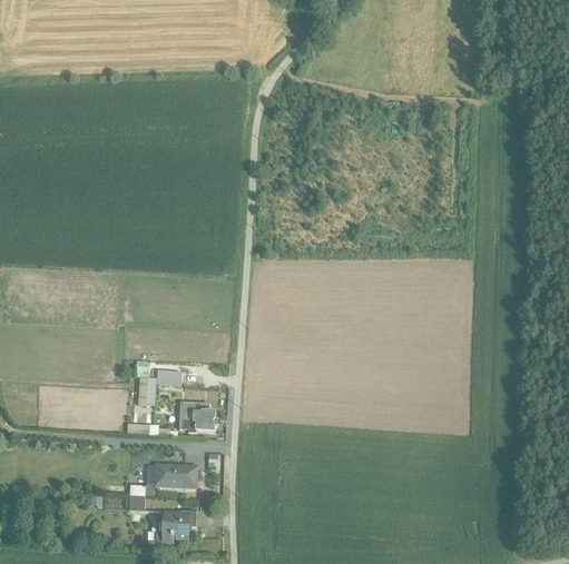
[(136,359),(135,375),(139,376),(138,403),(146,404),(146,403),(155,404),(156,383),(180,385),(182,370),(157,368),(156,377),(148,377),(149,366),(144,365),(145,359),(136,359)]
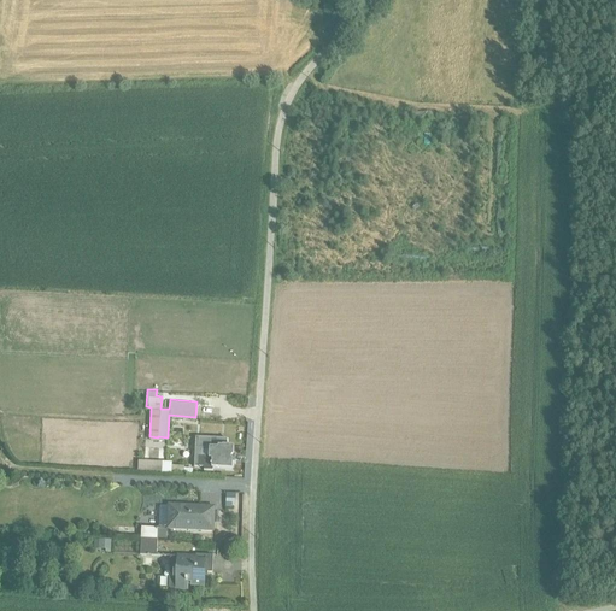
[(195,434),(193,463),(203,464),(203,468),(212,468),(211,465),(232,466),(233,459),(234,459),(235,452),(233,452),(233,444),(227,444),(227,436),(195,434)]
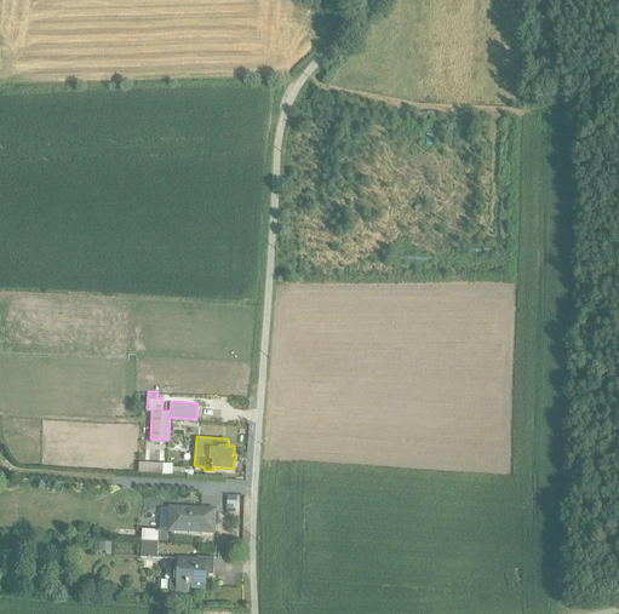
[(138,459),(137,470),(184,472),(184,474),(193,474),(193,469),(184,468),(184,465),(172,464),(172,460),(138,459)]
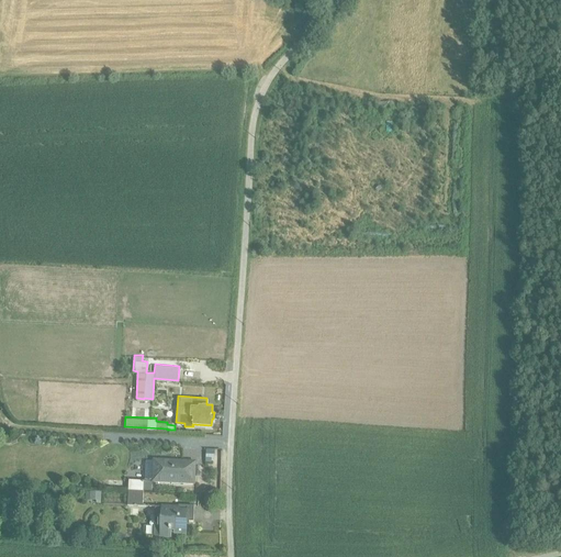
[(127,489),(143,490),(143,488),(152,489),(152,479),(193,481),(194,459),(152,457),(152,458),(145,458),(144,479),(128,478),(127,489)]
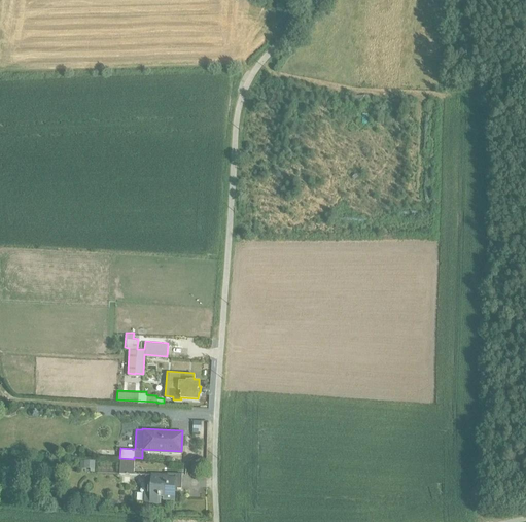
[(94,458),(80,458),(80,465),(90,465),(90,468),(94,468),(94,458)]
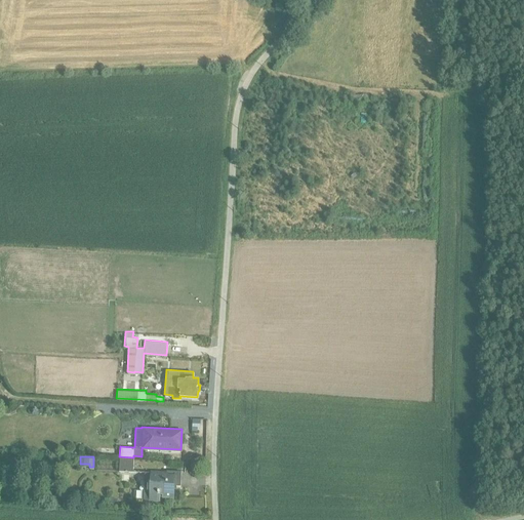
[(133,457),(119,456),(119,470),(132,471),(133,457)]
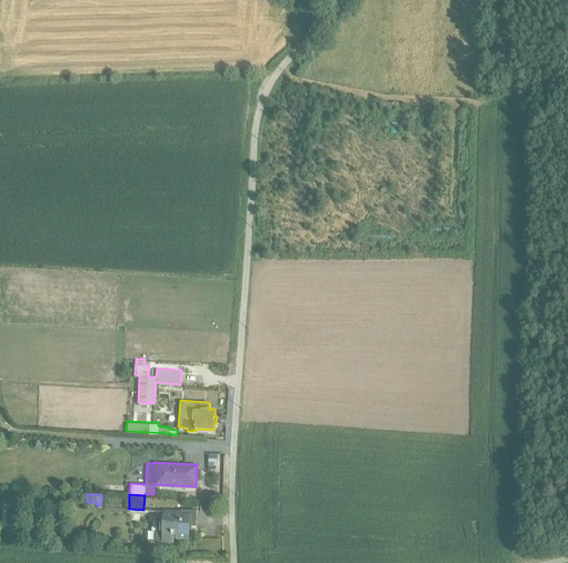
[(156,530),(155,539),(161,539),(161,541),(173,542),(173,535),(176,535),(176,536),(182,538),(188,538),(189,528),(186,528),(187,524),(196,525),(196,509),(180,509),(180,510),(162,509),(162,510),(157,509),(156,520),(159,520),(159,522),(158,522),(157,523),(156,525),(157,526),(158,528),(159,529),(159,531),(156,530)]
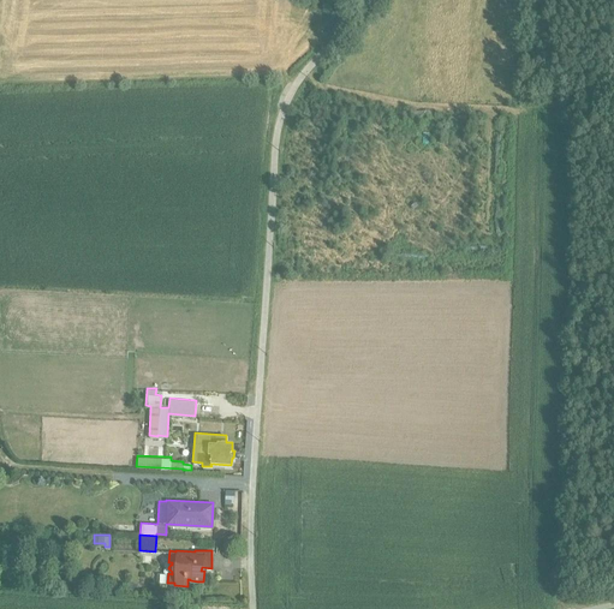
[(64,575),(64,591),(79,592),(79,578),(64,575)]
